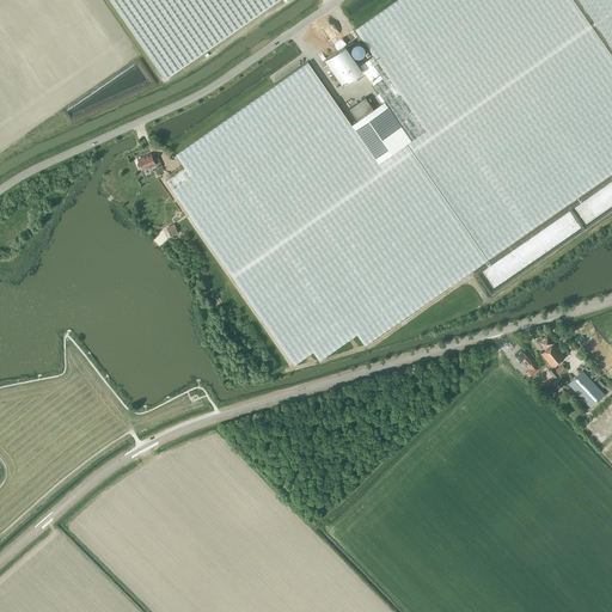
[(110,0),(165,78),(277,0),(110,0)]
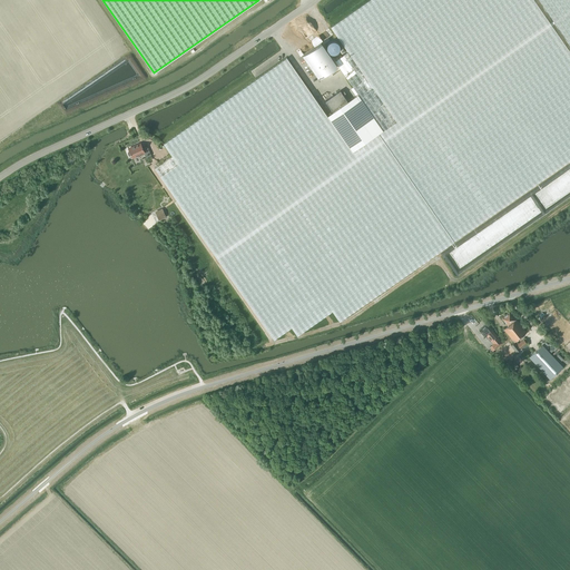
[(340,321),(454,242),(569,159),(569,51),(552,26),(550,23),(533,0),(369,0),(331,27),(347,51),(335,61),(357,94),(347,101),(340,90),(325,100),(333,111),(327,116),(286,58),(164,144),(173,156),(155,168),(274,338),(292,327),(297,335),(332,311),(340,321)]
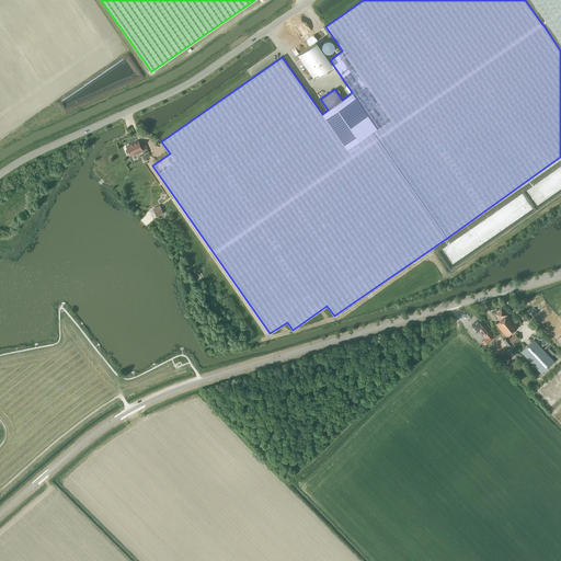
[(560,0),(530,0),(546,21),(541,23),(544,25),(547,23),(560,43),(560,0)]
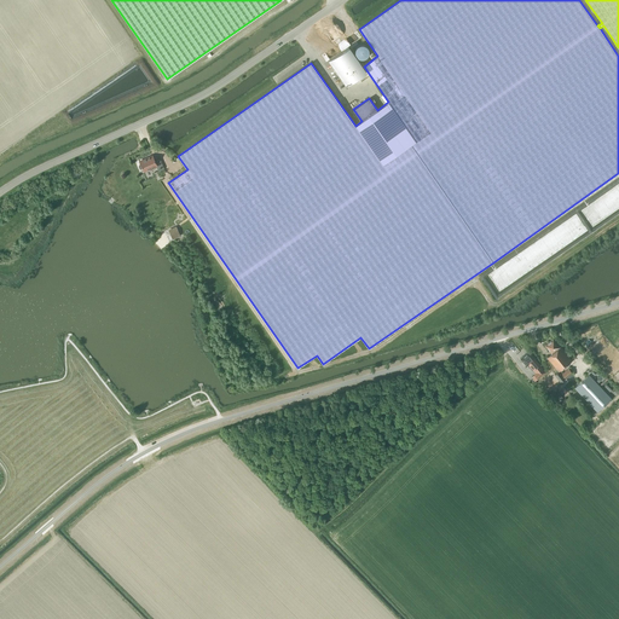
[(356,52),(356,55),(358,56),(359,57),(362,58),(365,57),(366,56),(369,53),(369,51),(369,48),(368,46),(365,45),(363,44),(360,44),(358,45),(357,47),(356,50),(356,52)]
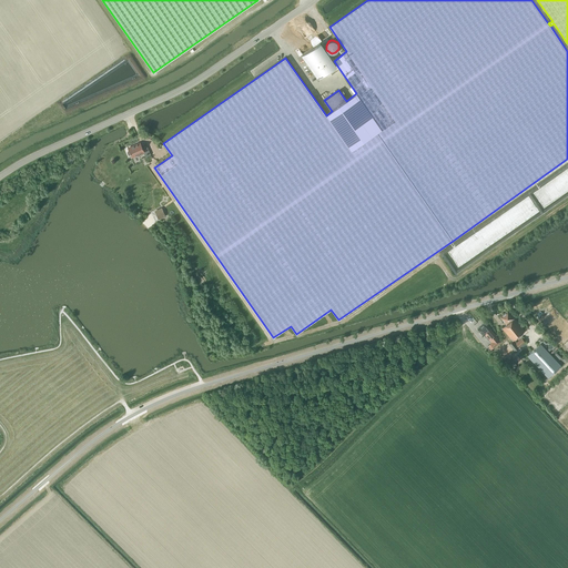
[(320,43),(301,56),(317,79),(336,67),(320,43)]
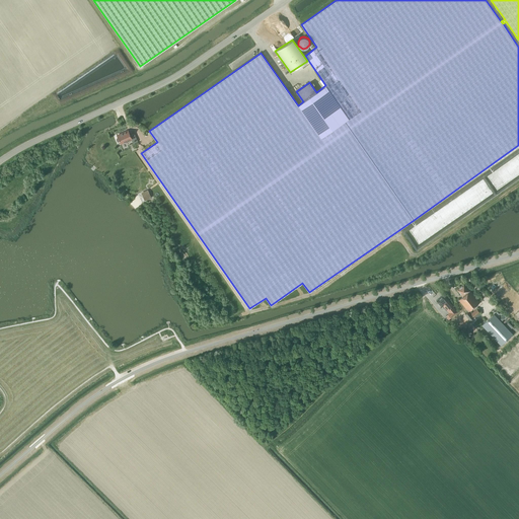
[(117,138),(117,139),(118,142),(119,142),(120,141),(121,144),(131,139),(133,143),(137,142),(134,134),(130,136),(128,131),(117,136),(118,138),(117,138)]
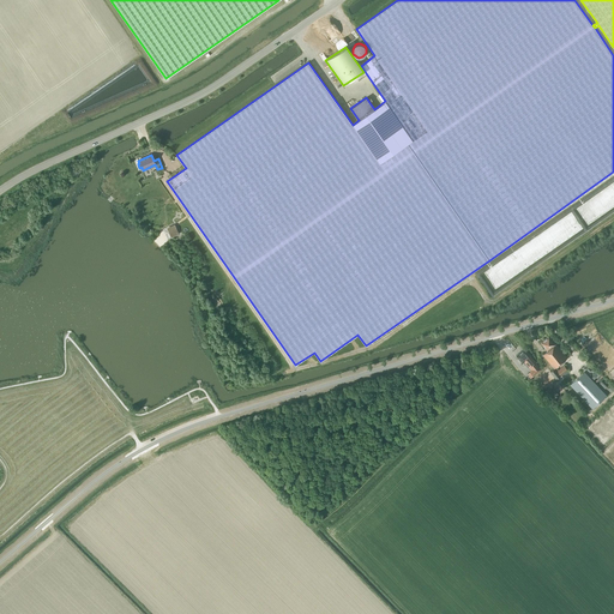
[(172,235),(180,232),(175,223),(168,227),(172,235)]
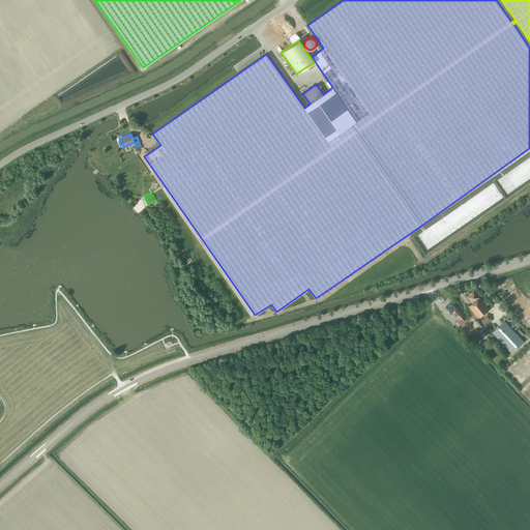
[(481,320),(479,318),(490,308),(480,297),(479,297),(474,290),(467,296),(472,302),(472,303),(469,306),(478,318),(475,321),(480,327),(490,319),(487,316),(481,320)]
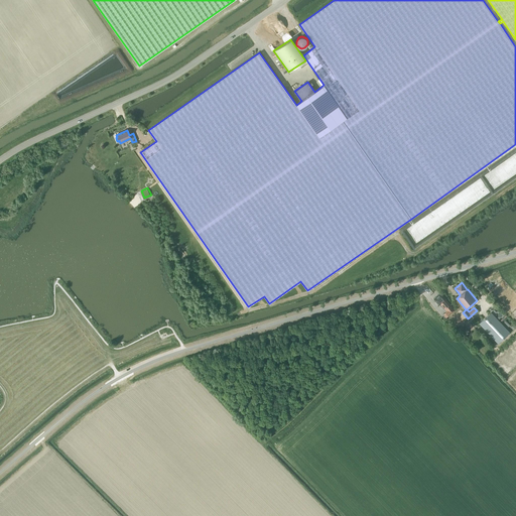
[(444,308),(449,304),(448,302),(446,299),(441,293),(439,295),(438,295),(435,298),(434,299),(439,304),(441,303),(444,308)]
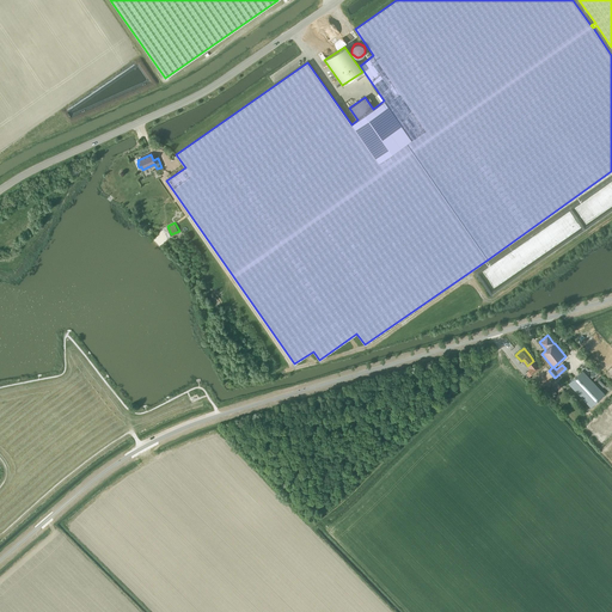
[(528,377),(539,368),(533,361),(527,366),(531,369),(526,373),(528,377)]
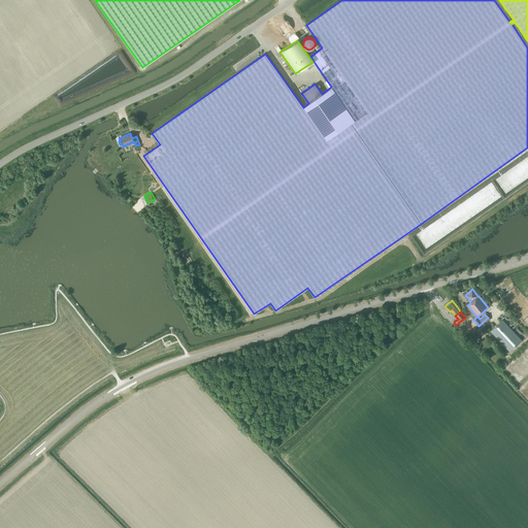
[(509,351),(521,340),(502,320),(491,331),(509,351)]
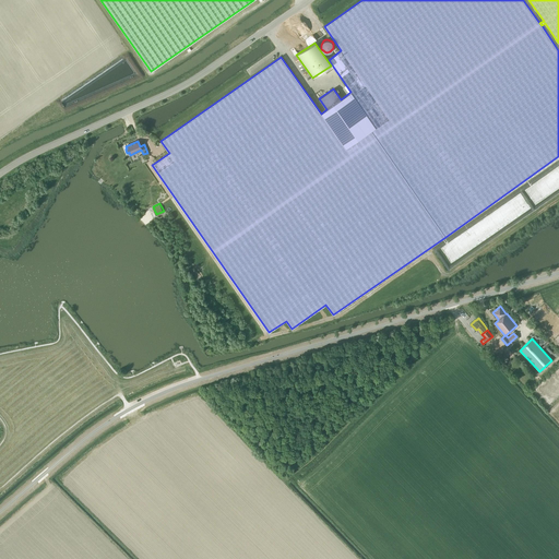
[(499,358),(502,364),(508,359),(504,354),(499,358)]
